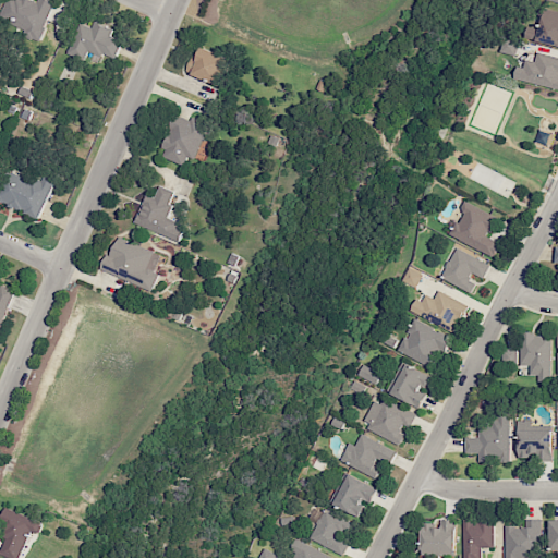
[(0,22),(40,38),(55,2),(48,0),(37,0),(37,2),(32,0),(7,0),(0,17),(0,22)]
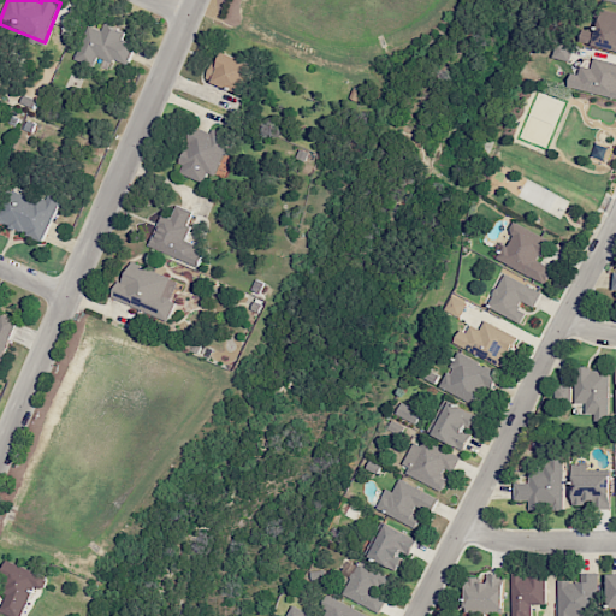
[(615,49),(615,12),(602,10),(597,33),(582,29),(580,43),(615,49)]
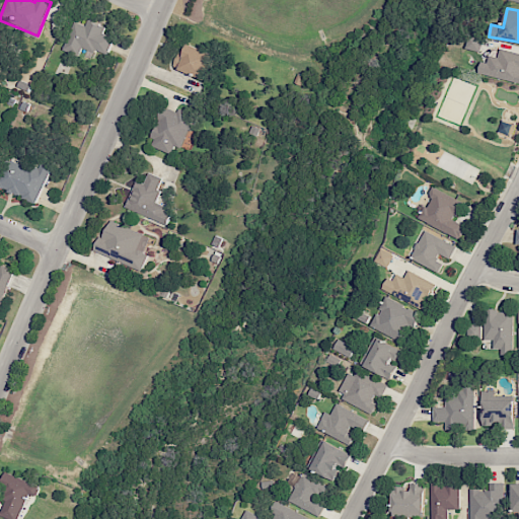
[(63,49),(79,55),(82,47),(106,56),(114,36),(103,33),(105,26),(87,20),(85,25),(73,21),(63,49)]
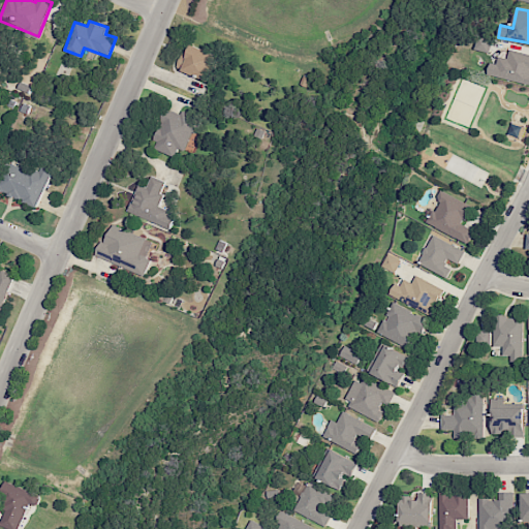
[(492,37),(477,35),(475,50),(490,52),(492,37)]
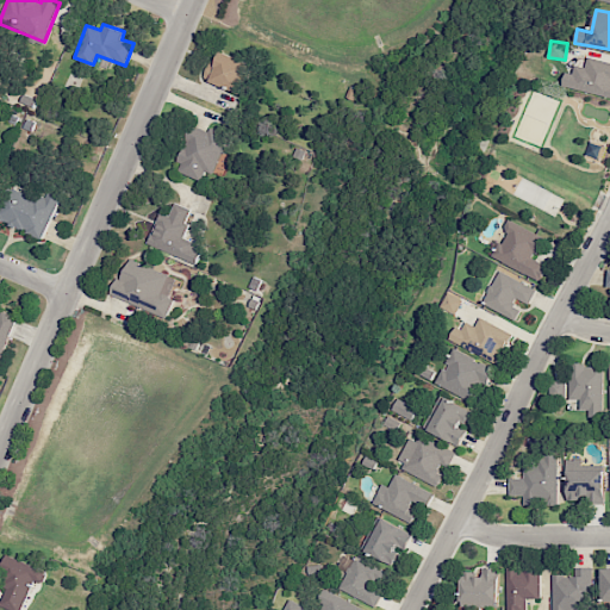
[(215,70),(206,68),(203,81),(243,92),(250,61),(219,53),(215,70)]
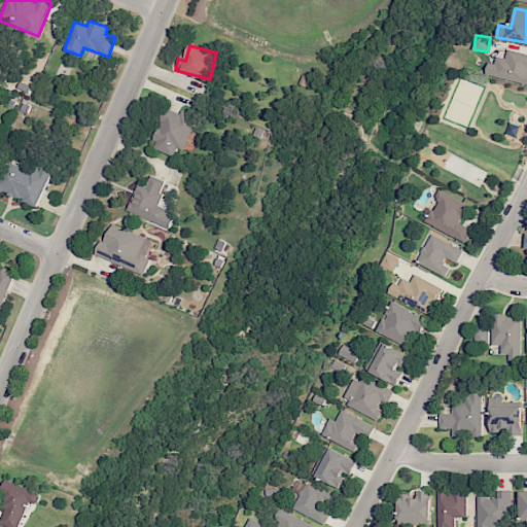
[(486,75),(526,83),(526,53),(507,49),(505,58),(496,56),(495,64),(489,62),(486,75)]
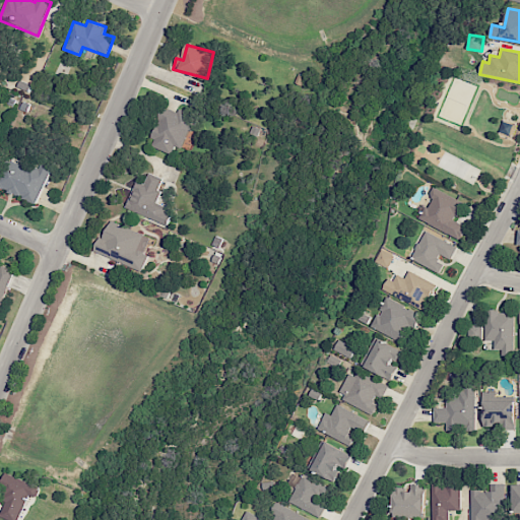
[(182,148),(196,117),(179,109),(177,113),(164,107),(148,142),(172,152),(175,145),(182,148)]
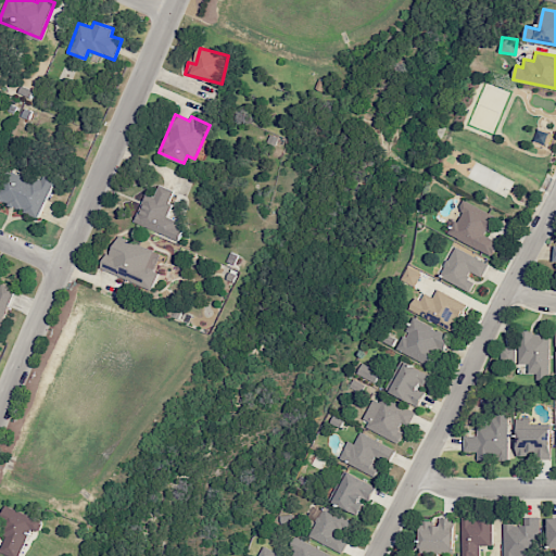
[(0,201),(39,217),(57,177),(43,172),(41,178),(30,174),(28,178),(10,172),(0,194),(0,201)]
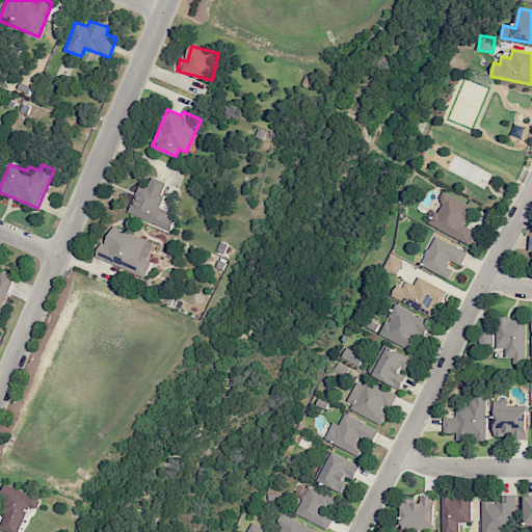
[(128,213),(171,230),(178,215),(158,208),(168,183),(152,177),(148,187),(139,184),(128,213)]
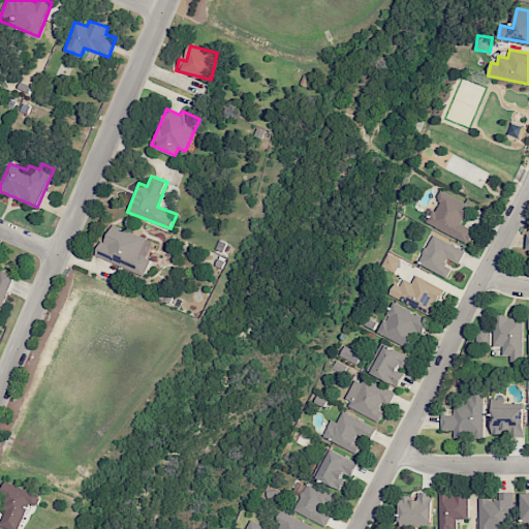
[(471,206),(440,190),(436,199),(438,200),(428,223),(468,244),(474,230),(462,224),(471,206)]
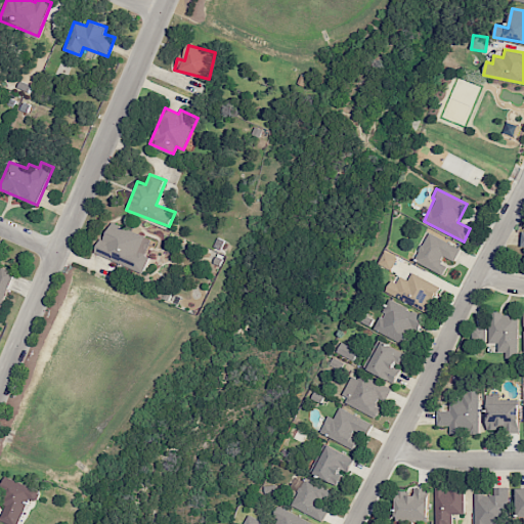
[(95,255),(144,272),(150,257),(146,256),(153,237),(112,223),(105,239),(100,238),(95,255)]
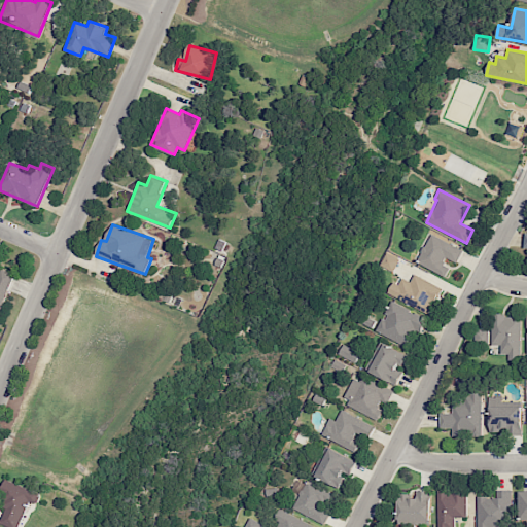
[(463,250),(431,234),(416,261),(446,277),(453,265),(455,266),(463,250)]
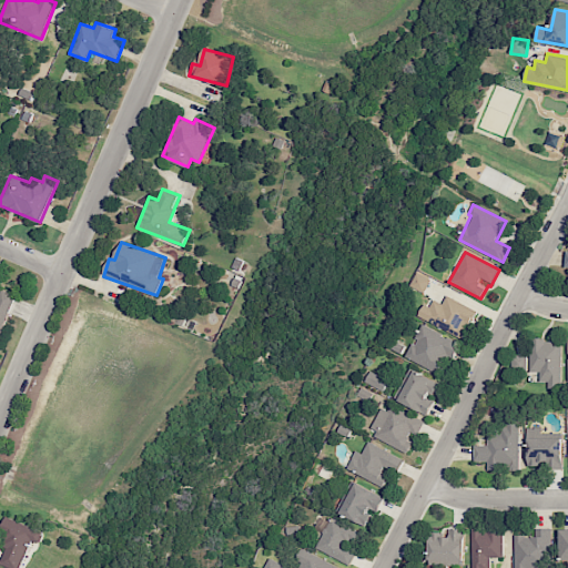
[(429,279),(416,273),(409,286),(423,293),(429,279)]
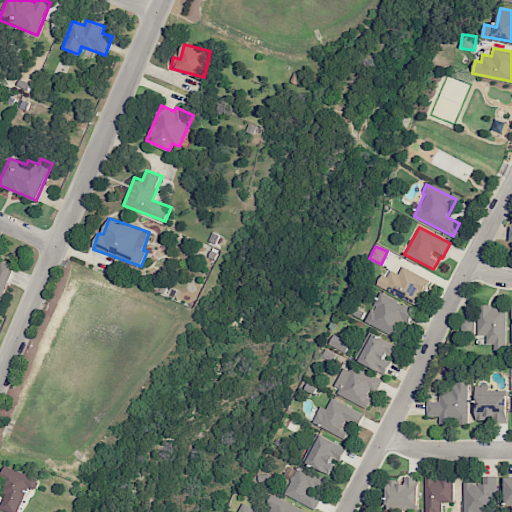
[(0,301),(14,266),(1,261),(0,262),(0,301)]
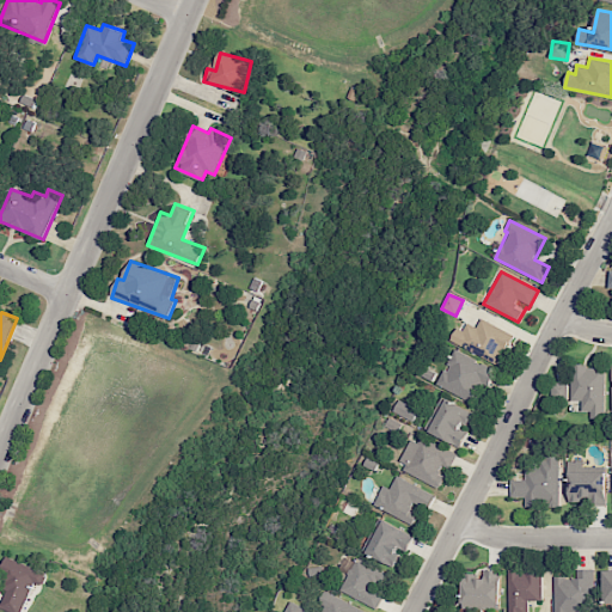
[(451,342),(500,365),(513,334),(481,318),(477,326),(466,323),(463,331),(457,328),(451,342)]
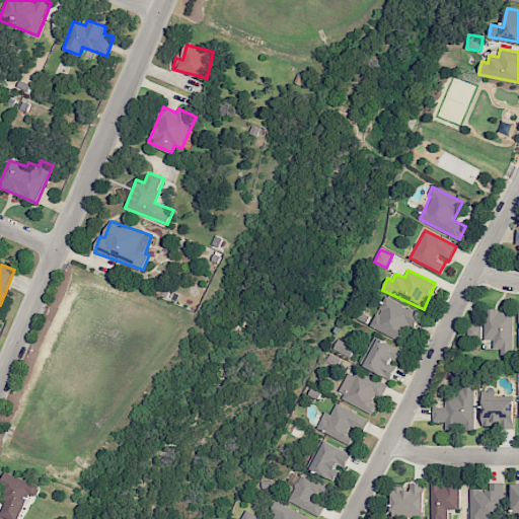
[(421,312),(385,297),(378,313),(376,312),(370,327),(402,341),(409,325),(414,328),(421,312)]
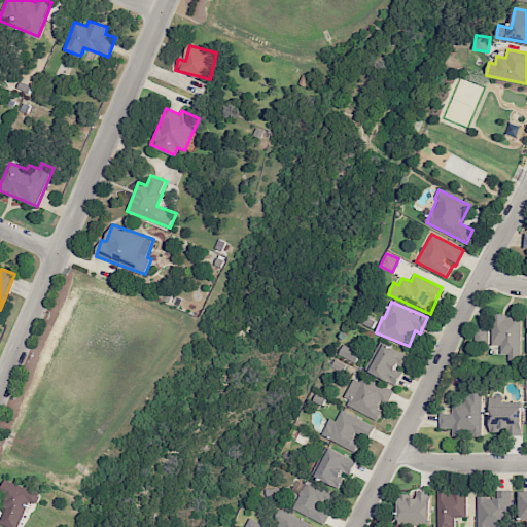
[(520,358),(521,315),(492,314),(491,345),(500,345),(500,358),(520,358)]
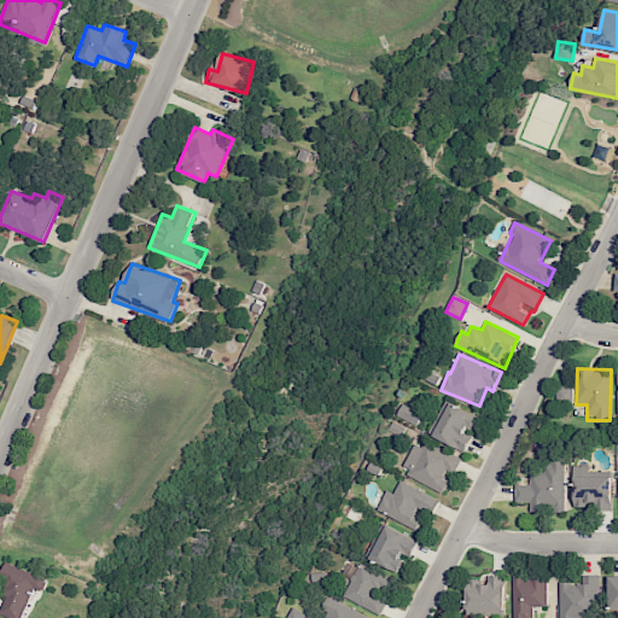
[(573,386),(558,385),(557,401),(572,402),(573,386)]
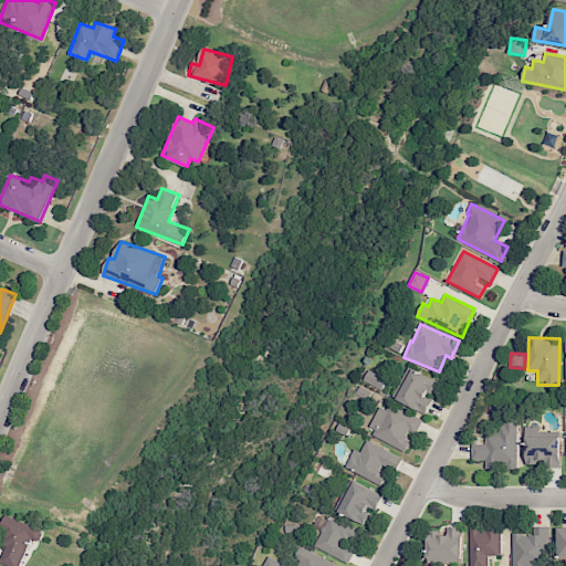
[(437,380),(409,367),(395,398),(427,412),(432,399),(429,397),(437,380)]
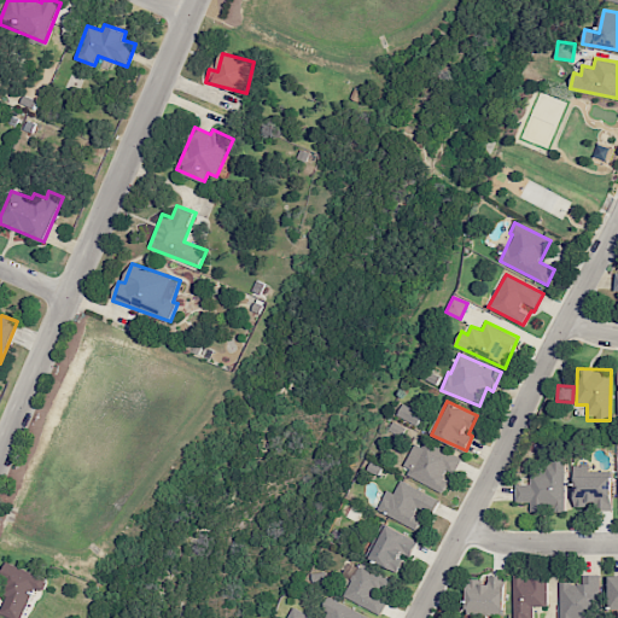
[(398,417),(419,424),(423,412),(402,406),(398,417)]
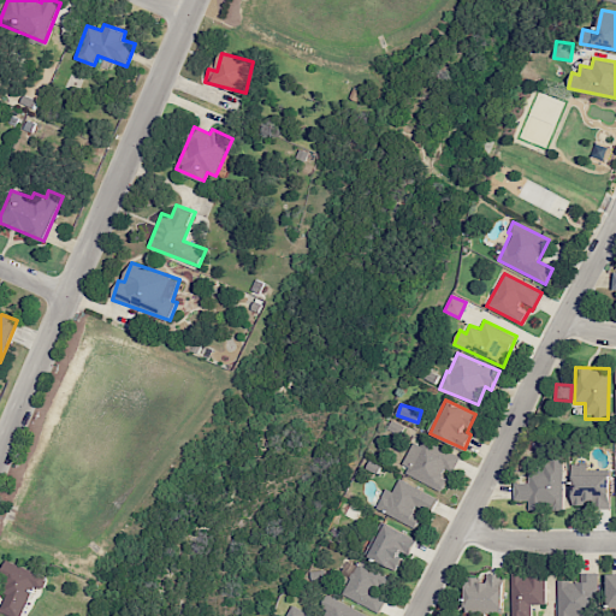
[(402,469),(439,490),(450,469),(452,471),(460,456),(421,436),(402,469)]
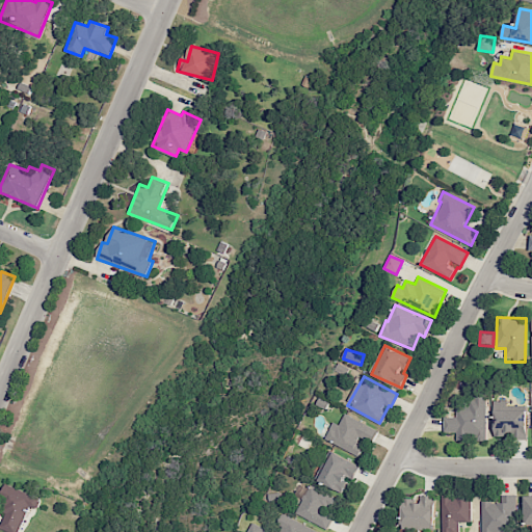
[(486,440),(486,393),(470,393),(470,408),(456,408),(456,417),(444,417),(444,432),(457,431),(457,441),(486,440)]
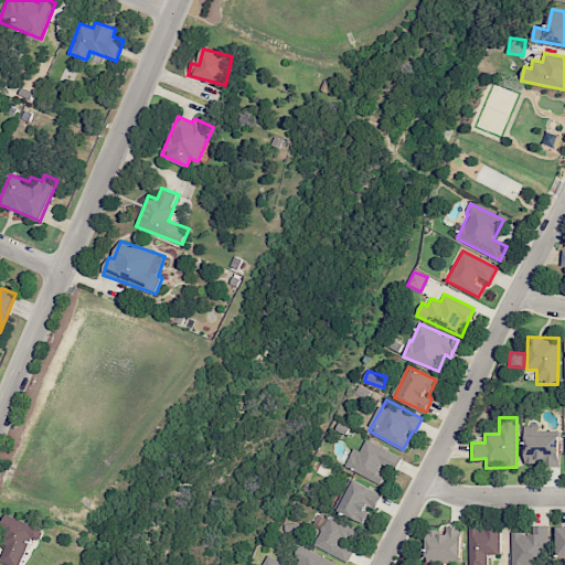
[(544,461),(544,467),(558,466),(558,435),(524,436),(525,461),(544,461)]
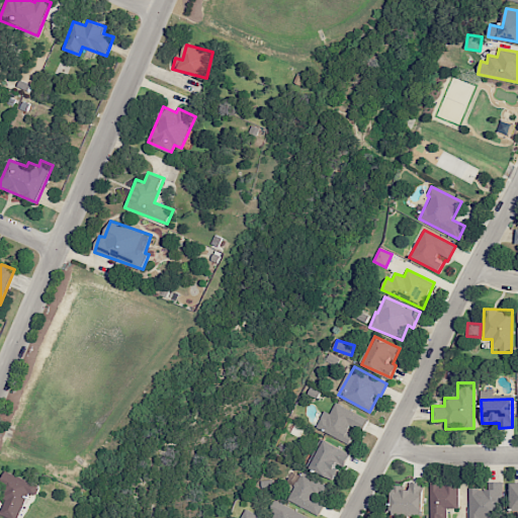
[(369,419),(336,403),(331,413),(325,411),(317,428),(350,443),(356,431),(362,433),(369,419)]
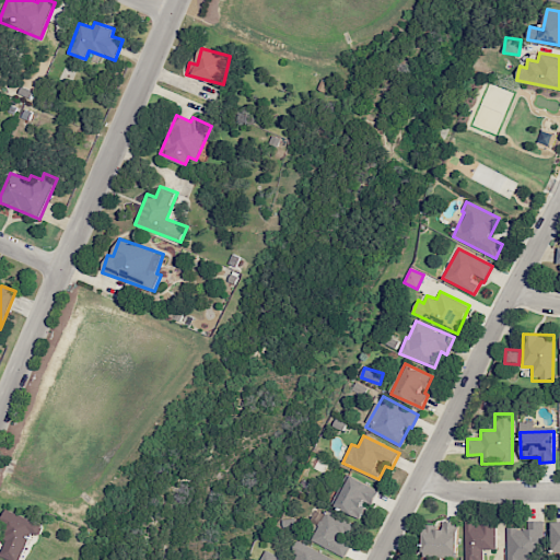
[(380,489),(348,476),(335,506),(361,518),(366,504),(371,506),(380,489)]
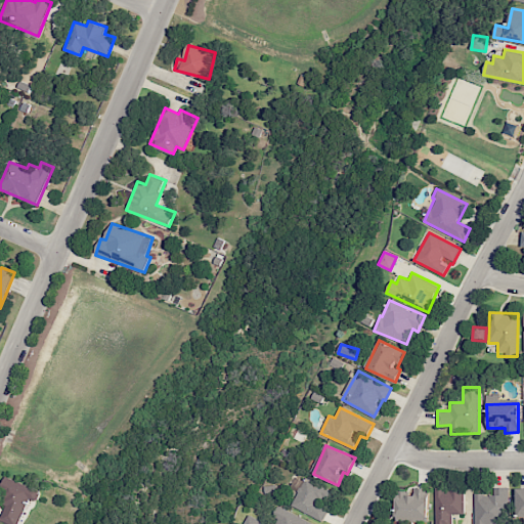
[(40,491),(7,477),(0,493),(0,503),(5,506),(0,518),(0,520),(9,523),(18,523),(30,498),(35,501),(40,491)]
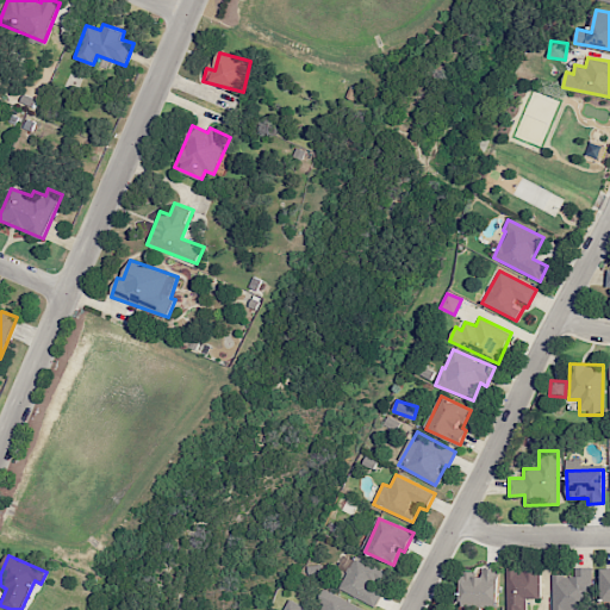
[(337,590),(377,607),(383,592),(378,590),(386,571),(356,558),(354,562),(350,561),(337,590)]
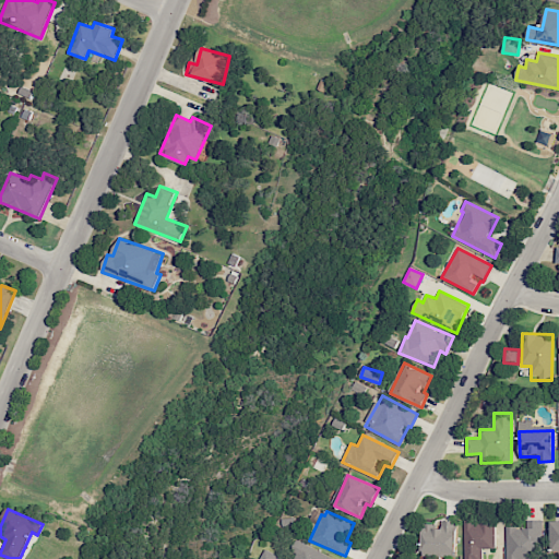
[(506,527),(504,558),(539,558),(540,520),(526,520),(526,527),(506,527)]
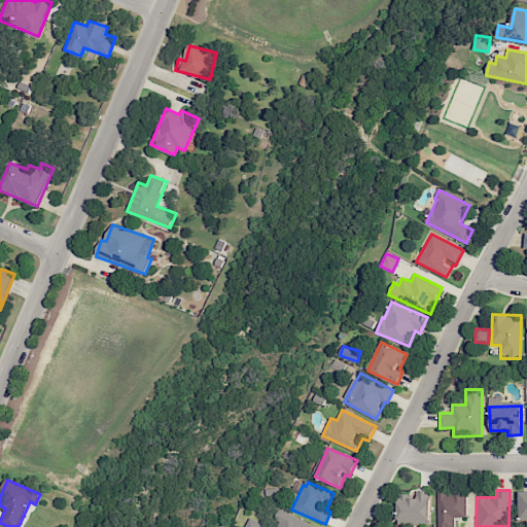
[(431,491),(416,491),(416,495),(399,495),(398,524),(430,525),(431,491)]
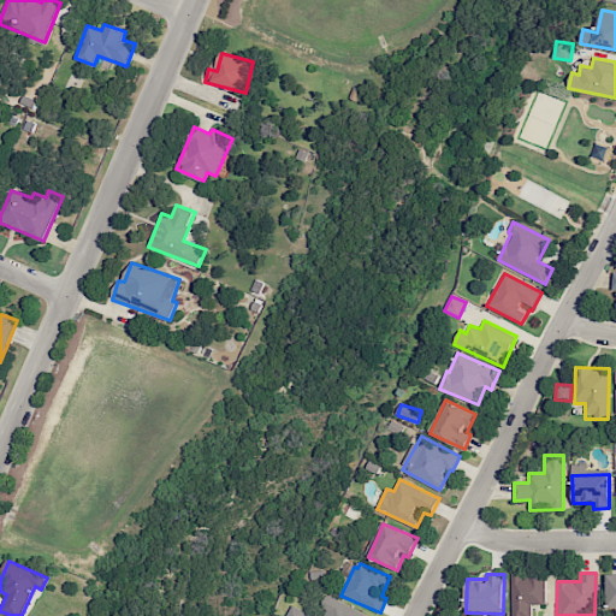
[(545,604),(544,574),(511,575),(511,615),(532,615),(532,604),(545,604)]
